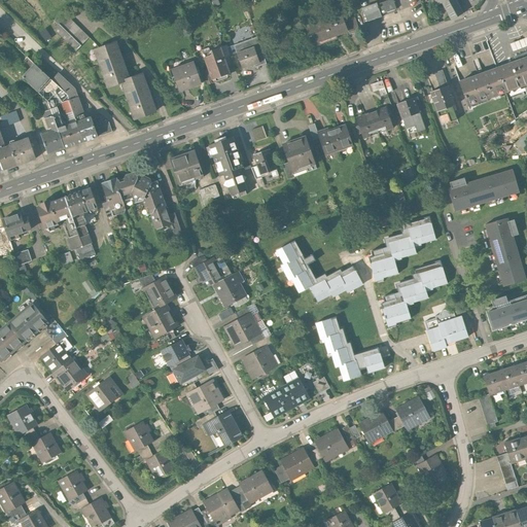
[(362,7),(367,22),(382,16),(381,14),(397,9),(394,0),(389,0),(378,4),(377,3),(362,7)]
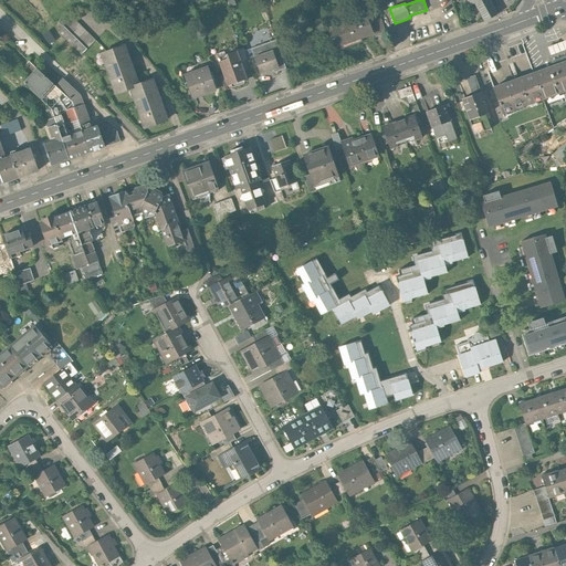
[(498,13),(489,0),(473,0),(475,2),(485,20),(498,13)]
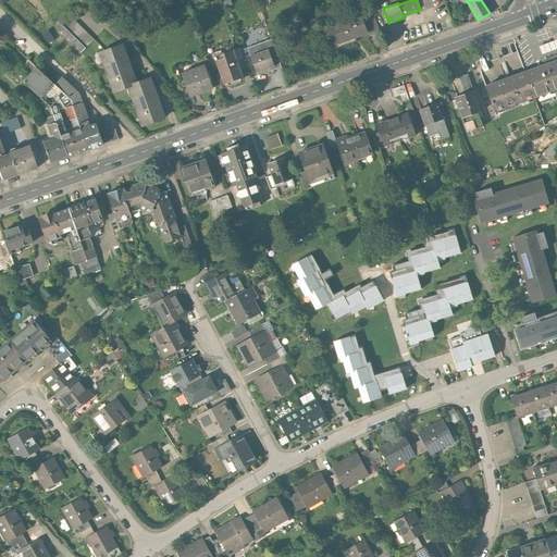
[(361,14),(324,27),(330,46),(367,34),(368,33),(363,22),(361,14)]
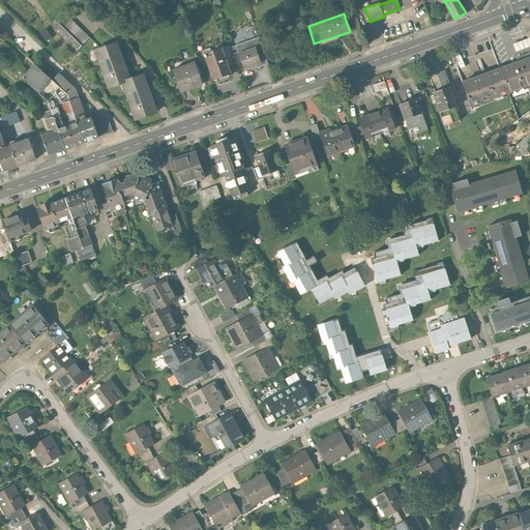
[(68,16),(55,28),(77,51),(90,37),(68,16)]
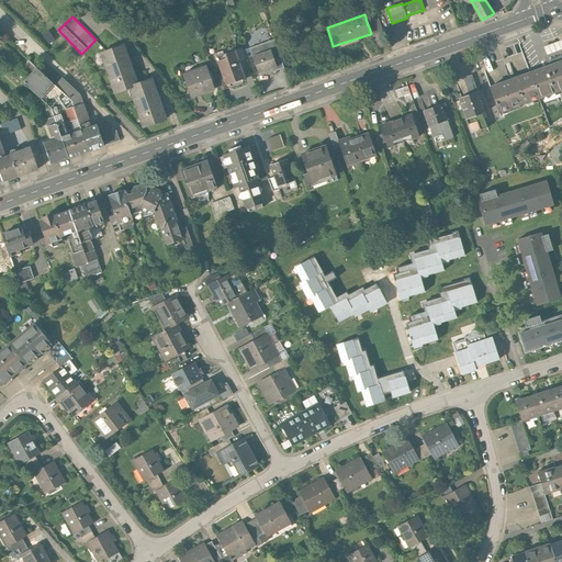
[(379,18),(367,22),(371,33),(370,34),(371,36),(383,33),(379,18)]
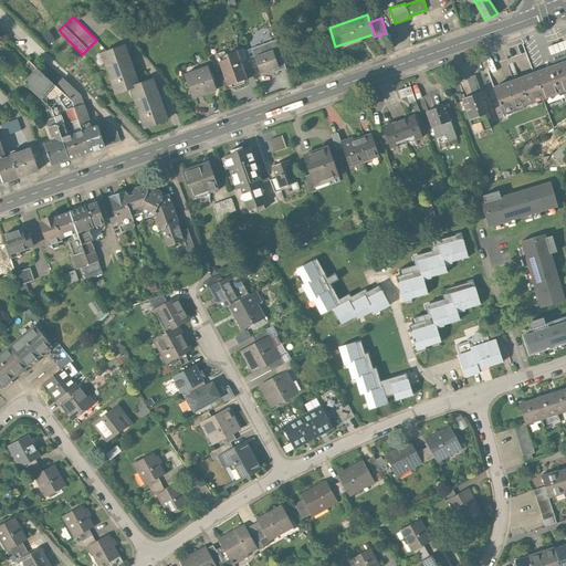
[(252,48),(255,56),(273,51),(280,67),(273,70),(274,73),(286,70),(276,40),(252,48)]
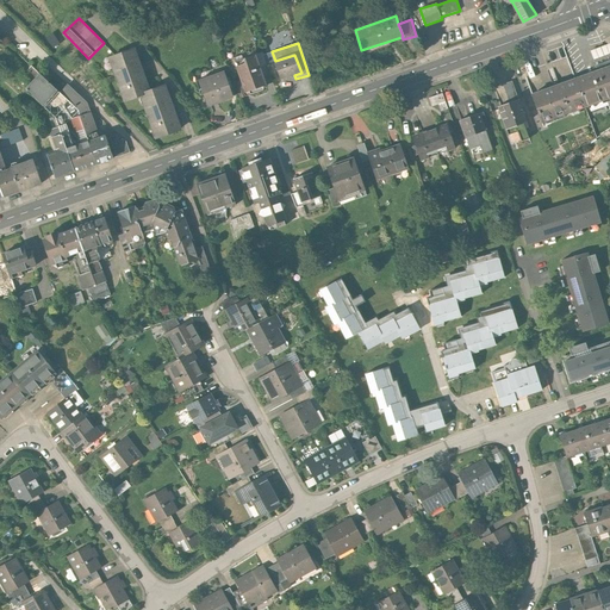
[(0,50),(0,64),(18,82),(23,78),(18,73),(20,69),(17,66),(14,68),(8,63),(13,58),(2,48),(0,50)]
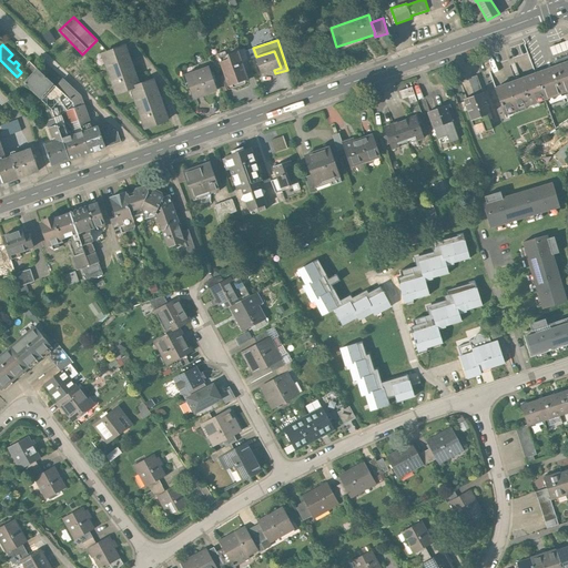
[(117,94),(131,89),(139,85),(125,47),(102,54),(117,94)]
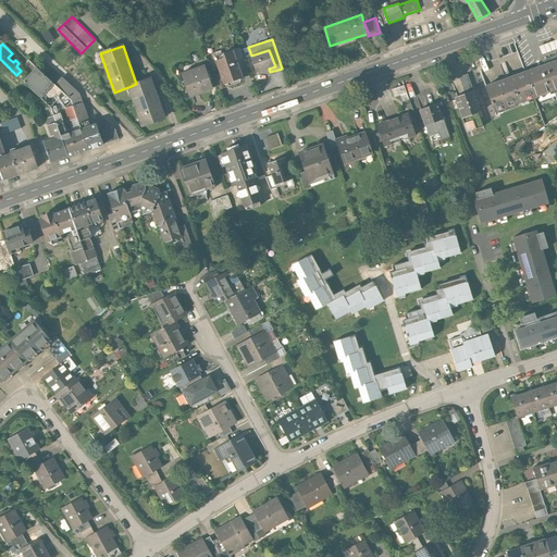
[(218,59),(225,83),(243,76),(234,49),(223,52),(224,57),(218,59)]
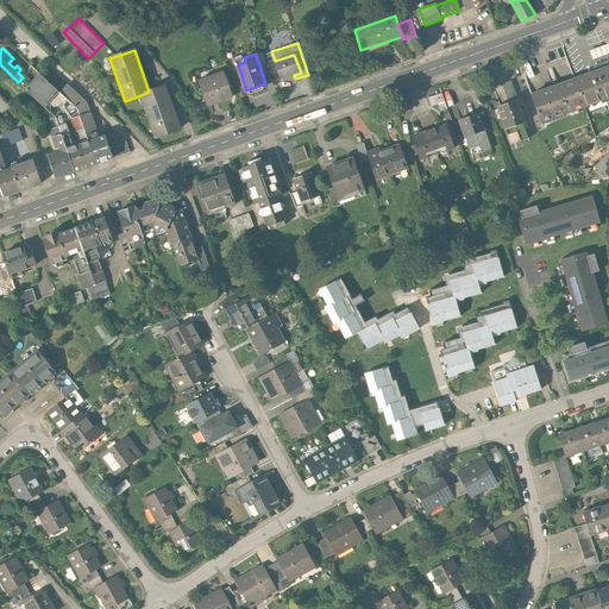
[(294,55),(275,61),(281,80),(294,75),(301,73),(294,55)]
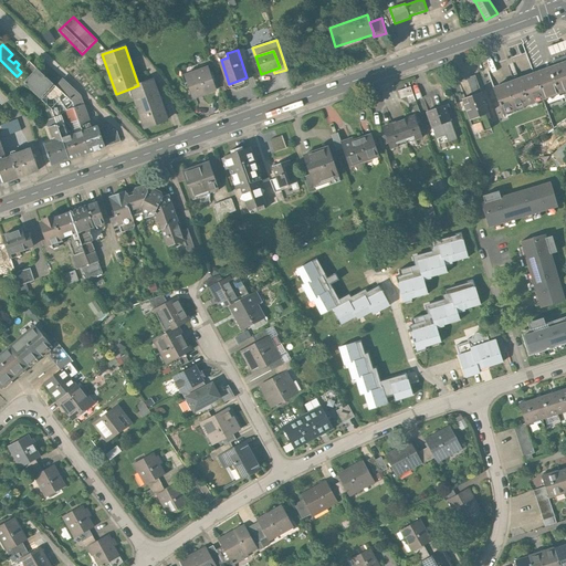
[(522,76),(535,72),(530,59),(516,64),(522,76)]
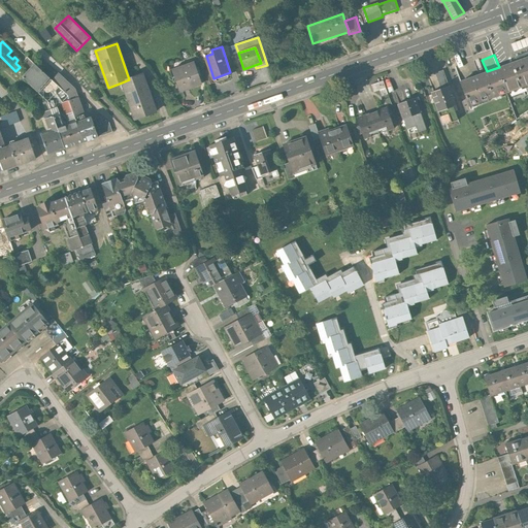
[(527,58),(527,57),(496,69),(505,92),(527,83),(527,58)]
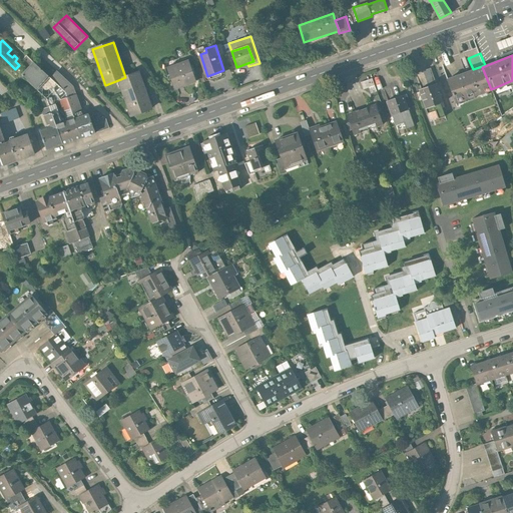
[(167,67),(175,89),(195,82),(187,60),(167,67)]
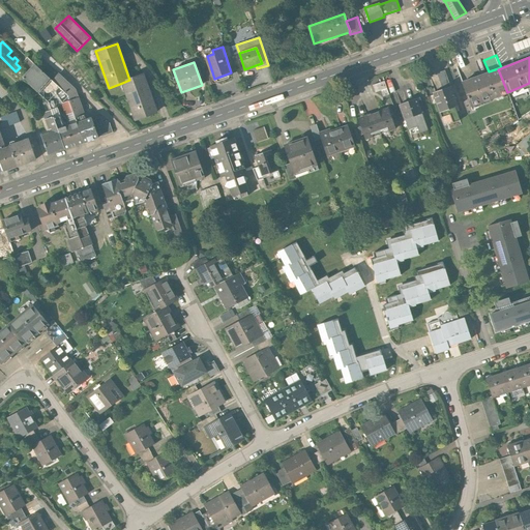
[(22,78),(38,91),(50,79),(34,64),(28,70),(22,78)]
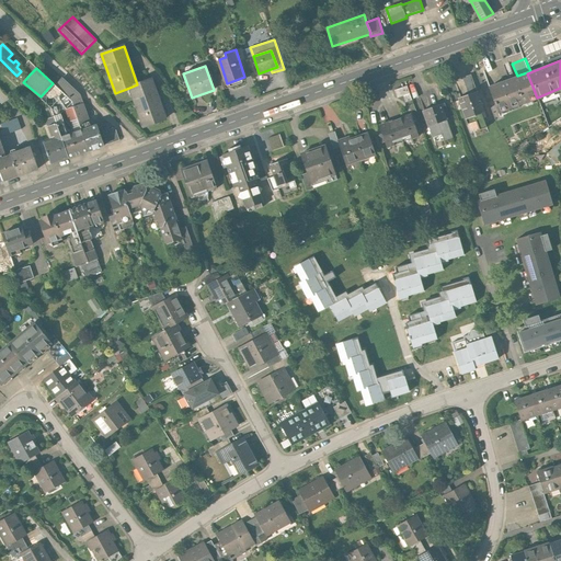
[(23,69),(21,71),(16,76),(23,82),(30,75),(23,69)]
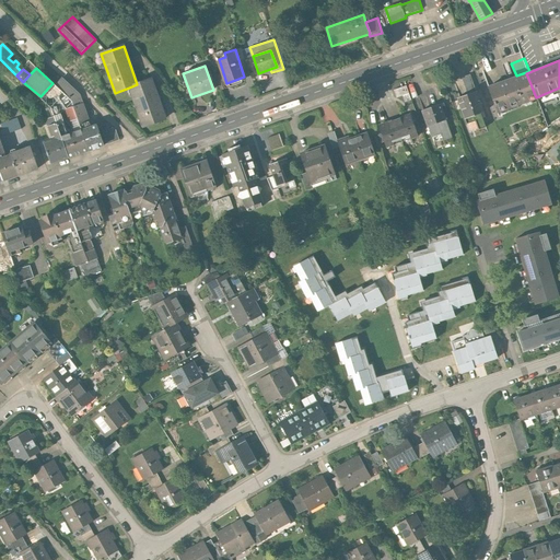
[(536,97),(526,73),(488,88),(498,112),(536,97)]
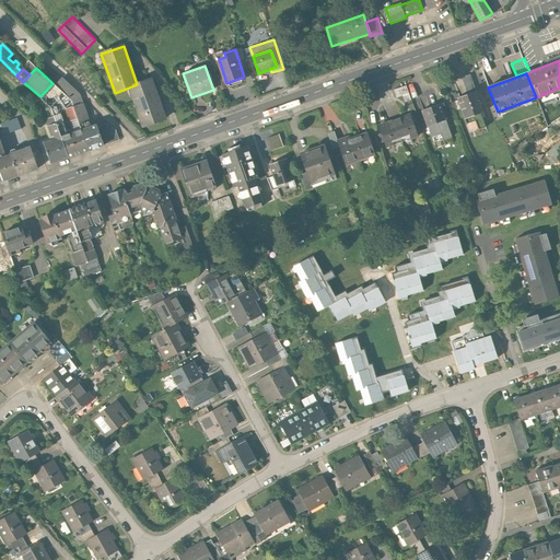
[(462,78),(468,95),(476,92),(470,74),(462,78)]
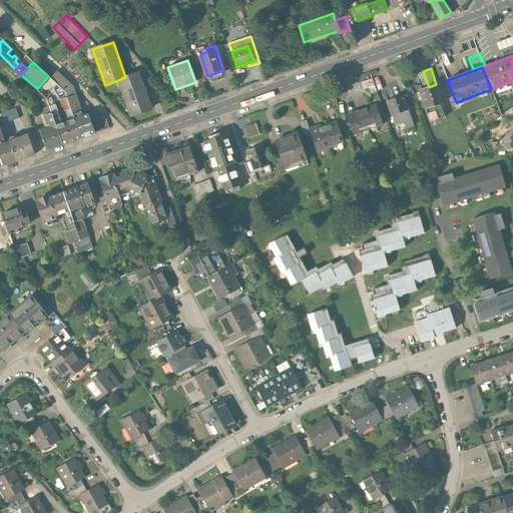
[(57,72),(51,78),(66,92),(67,99),(77,95),(73,87),(57,72)]
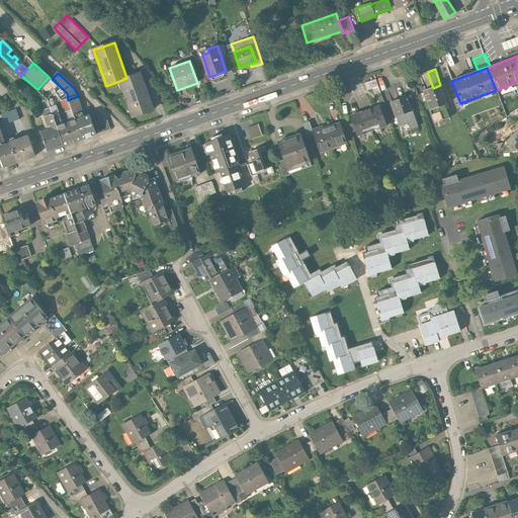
[(140,74),(126,78),(119,81),(133,117),(153,110),(140,74)]
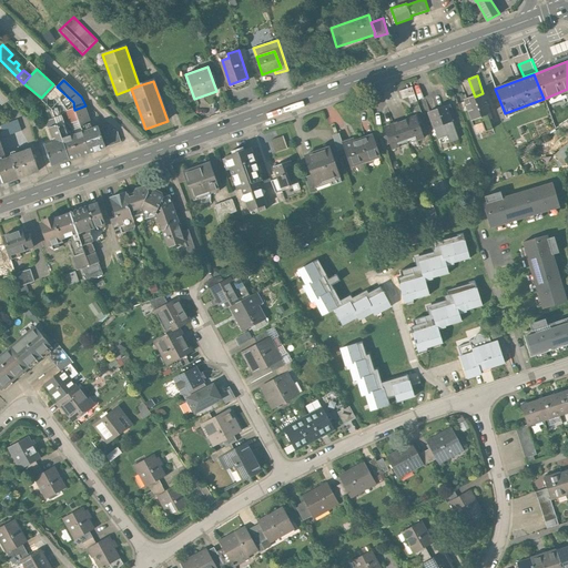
[(74,110),(73,102),(57,87),(53,84),(41,98),(39,100),(51,110),(48,111),(51,121),(56,120),(62,117),(61,113),(66,110),(69,112),(74,110)]
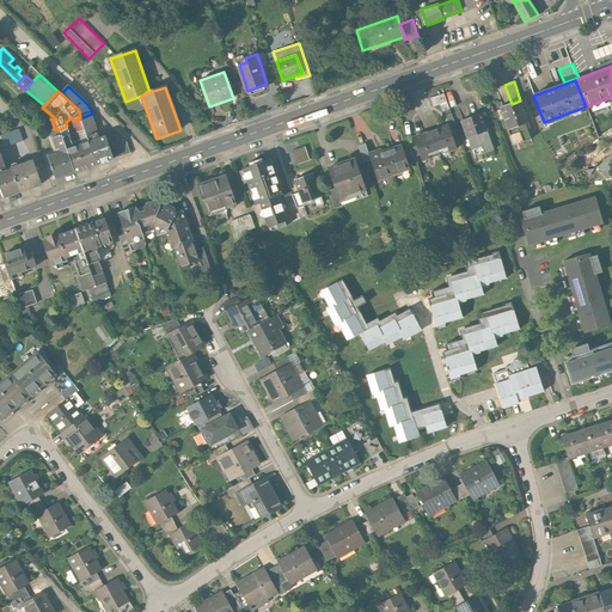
[(435,106),(442,104),(444,110),(451,108),(446,93),(432,97),(435,106)]
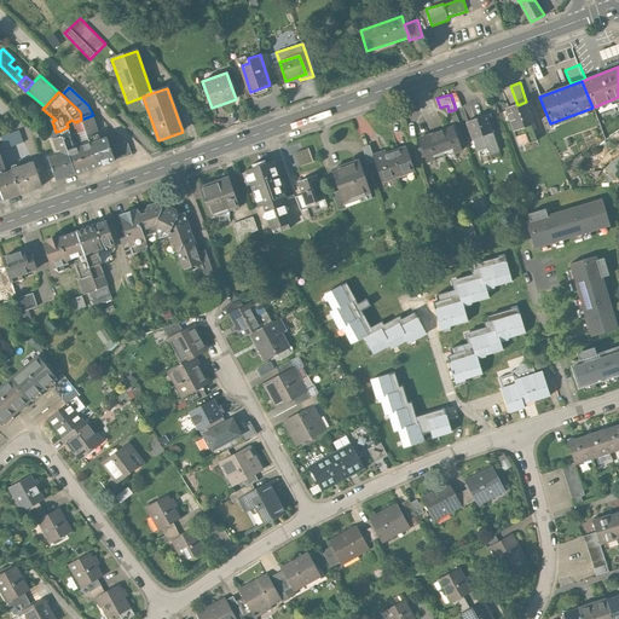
[(534,125),(526,102),(518,105),(505,109),(514,132),(534,125)]
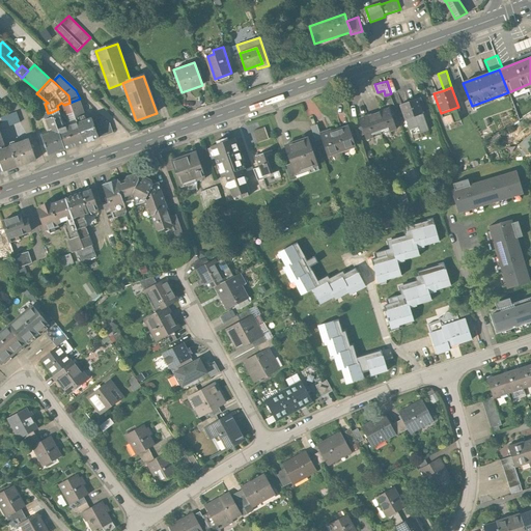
[(80,99),(70,103),(84,143),(99,138),(92,118),(87,120),(80,99)]
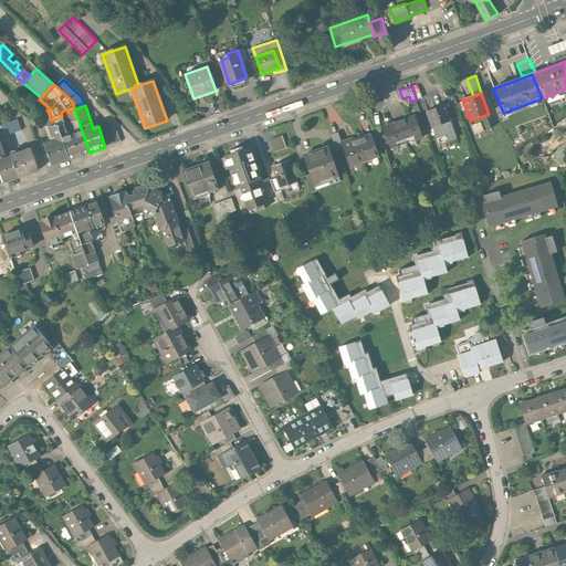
[(451,121),(446,106),(427,113),(432,127),(451,121)]
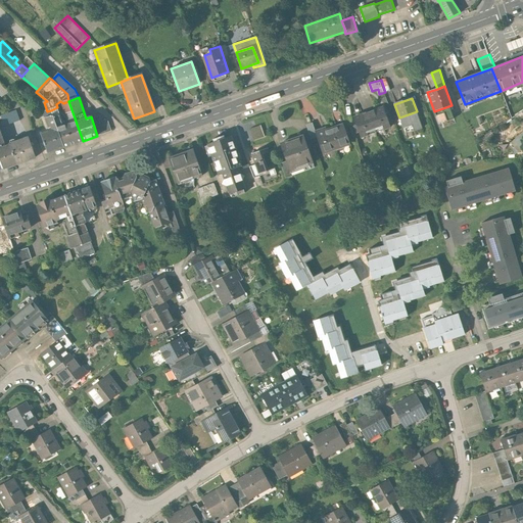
[(65,147),(83,141),(68,101),(63,103),(70,124),(64,126),(57,107),(51,110),(65,147)]
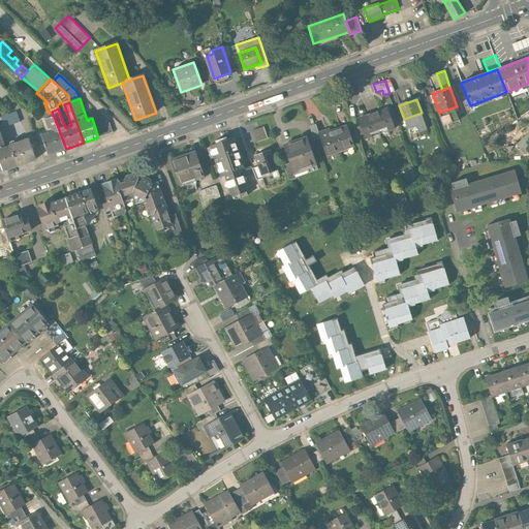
[(453,122),(459,120),(456,112),(460,111),(458,105),(457,106),(439,113),(441,117),(449,114),(453,122)]
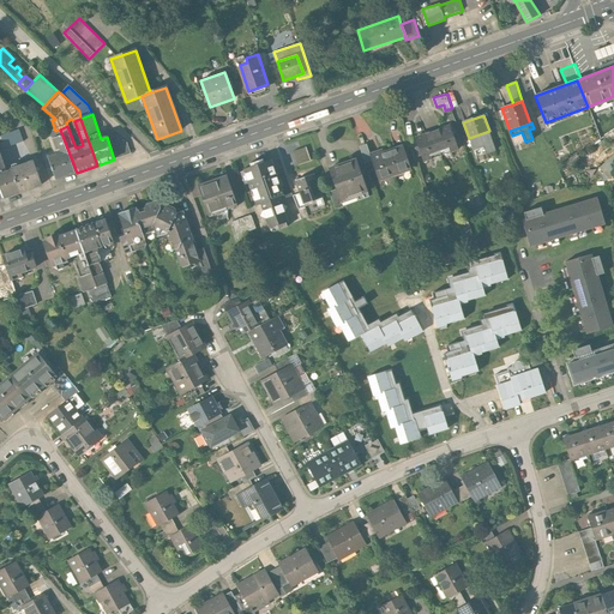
[(450,126),(432,132),(440,154),(457,148),(450,126)]
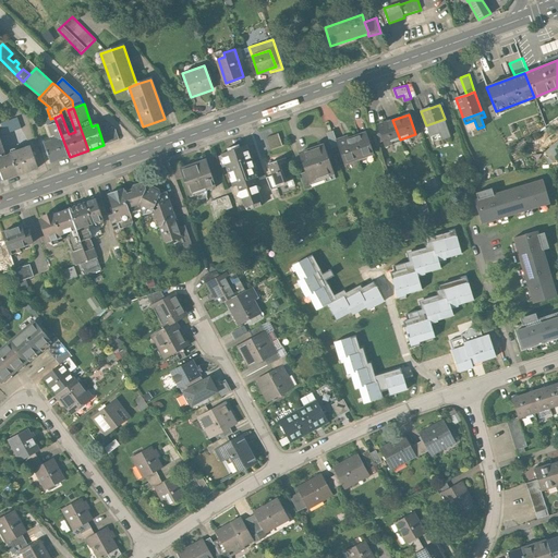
[(19,118),(7,122),(11,133),(23,129),(19,118)]
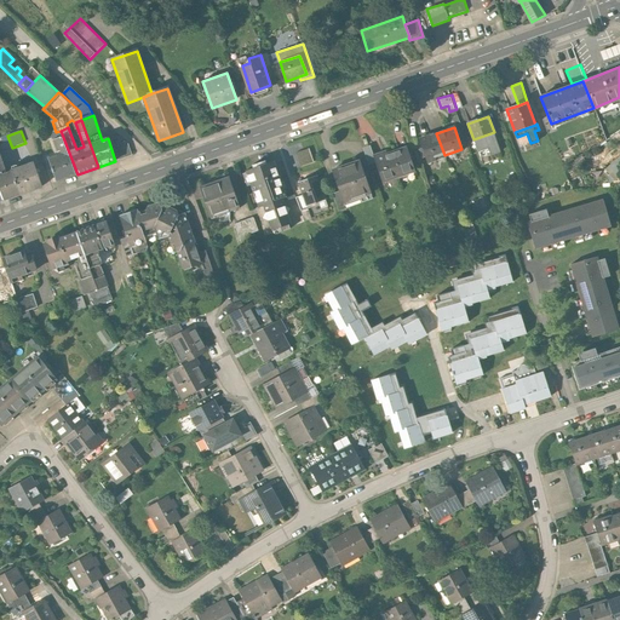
[(58,182),(78,174),(61,131),(56,132),(51,133),(59,155),(50,159),(58,182)]
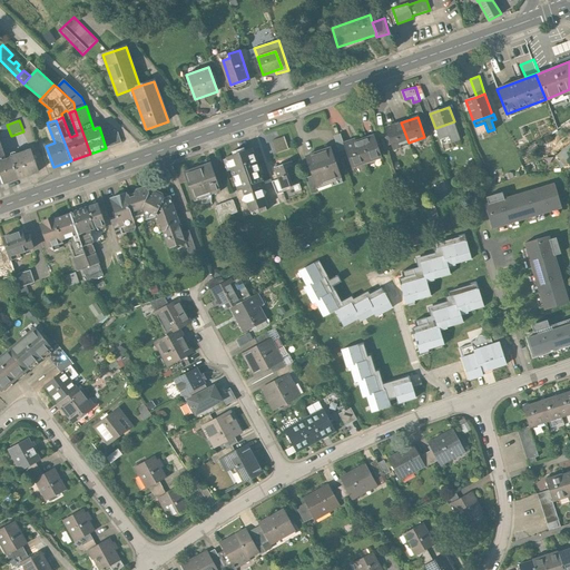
[(392,148),(409,143),(401,123),(385,128),(392,148)]
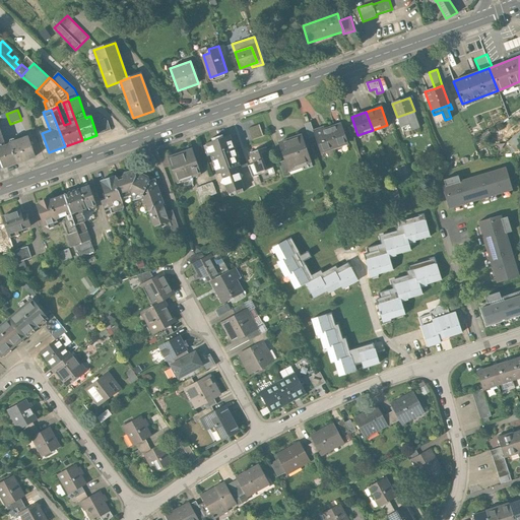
[(6,126),(10,124),(6,114),(2,115),(6,126)]
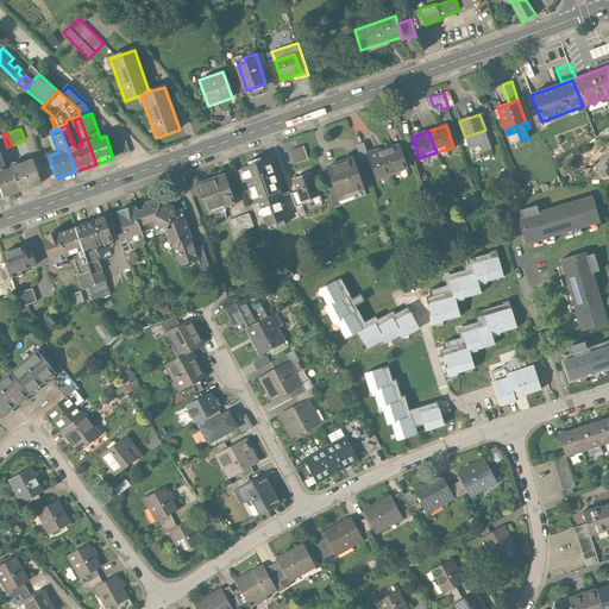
[(110,138),(117,157),(130,152),(125,140),(118,143),(115,136),(110,138)]
